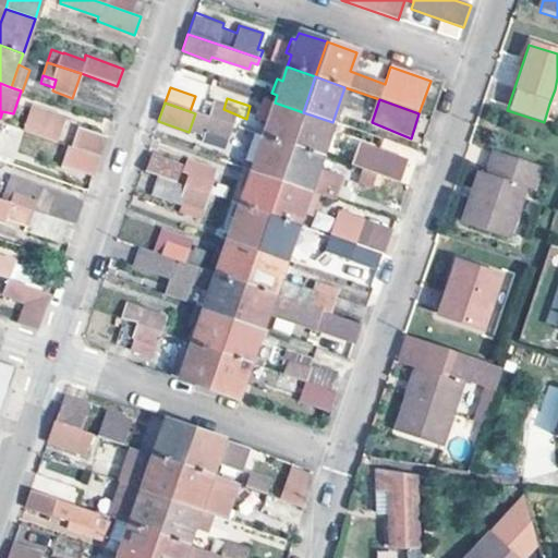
[(275,102),(263,137),(291,147),(303,112),(275,102)]
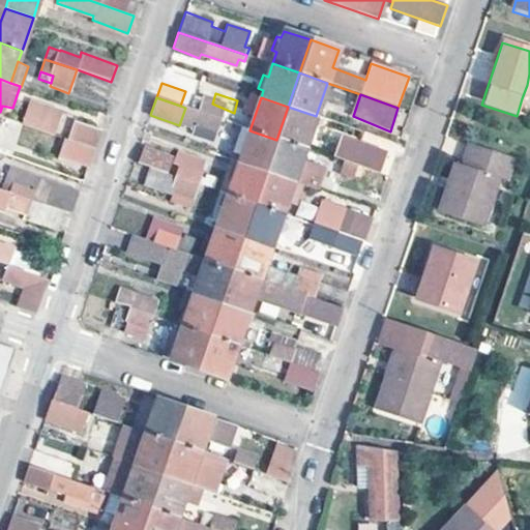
[(201,99),(196,112),(238,126),(242,116),(234,113),(212,104),(201,99)]
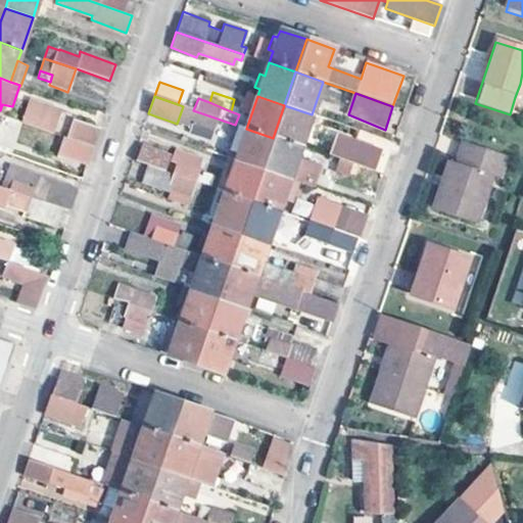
[(60,109),(32,99),(25,119),(36,123),(40,115),(56,121),(60,109)]
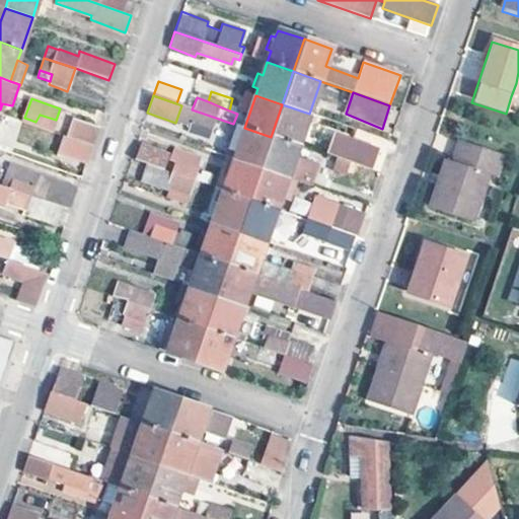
[(309,114),(282,104),(271,137),(297,146),(309,114)]
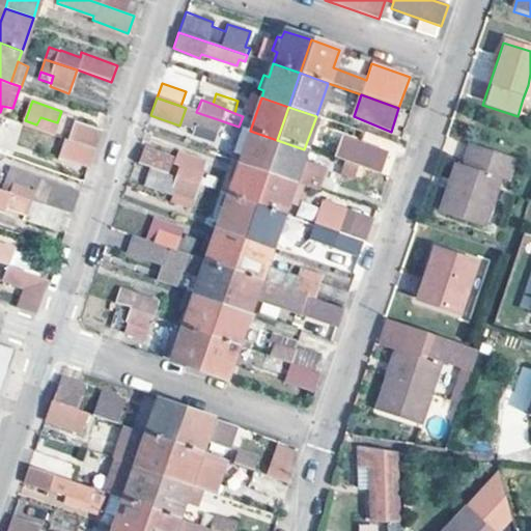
[(235,137),(239,127),(196,112),(188,109),(183,128),(193,131),(195,126),(218,134),(220,129),(225,130),(224,133),(235,137)]
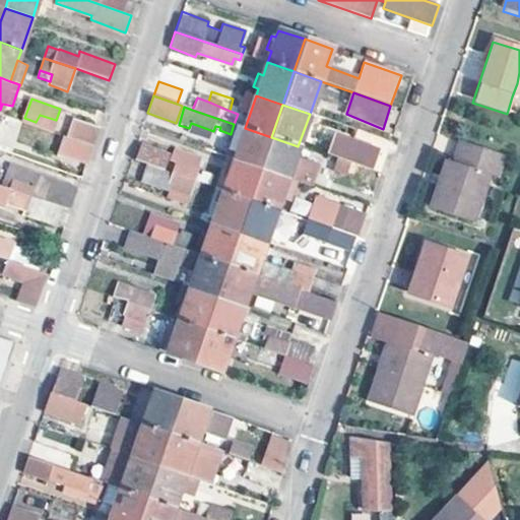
[(56,120),(40,115),(36,122),(24,118),(22,122),(52,132),(56,120)]
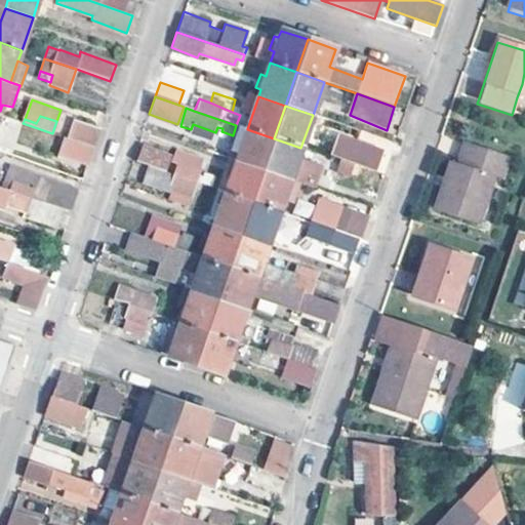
[(67,138),(93,148),(99,131),(74,122),(67,138)]
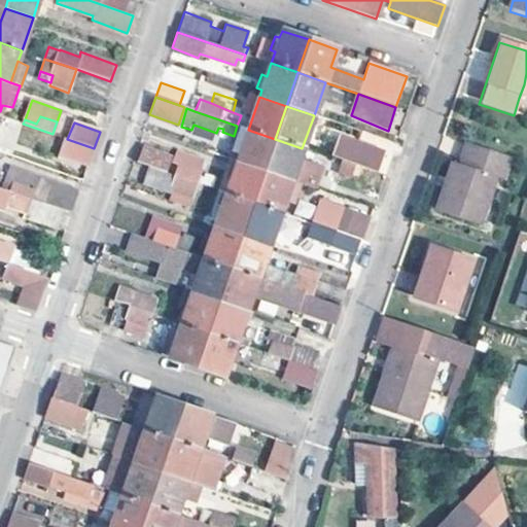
[(216,133),(194,125),(191,130),(189,135),(212,142),(216,133)]
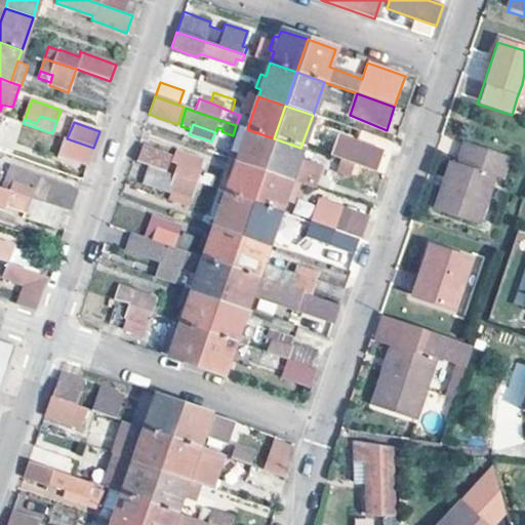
[(274,138),(247,129),(243,142),(236,139),(233,150),(235,151),(235,154),(239,155),(237,161),(263,170),(274,138)]
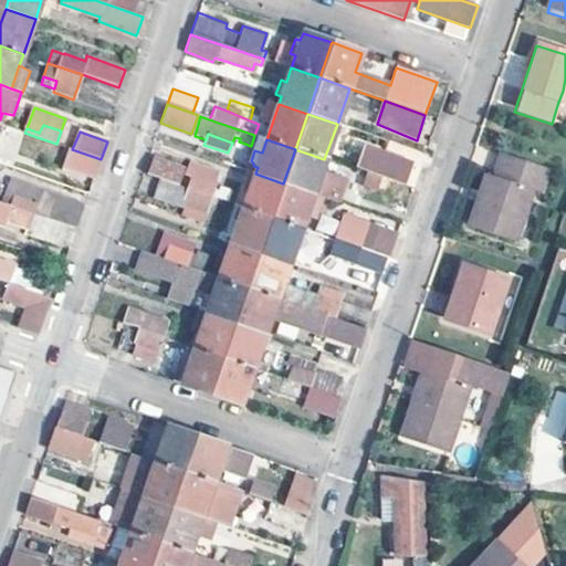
[(101,159),(72,149),(67,148),(62,167),(94,179),(101,159)]
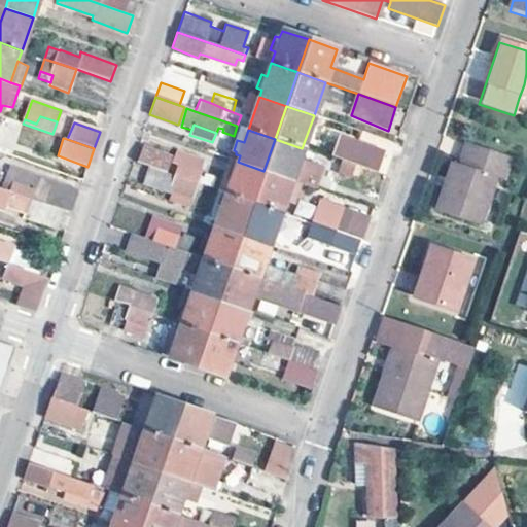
[(302,148),(275,139),(264,171),(291,180),(297,182),(312,187),(319,166),(299,157),(302,148)]
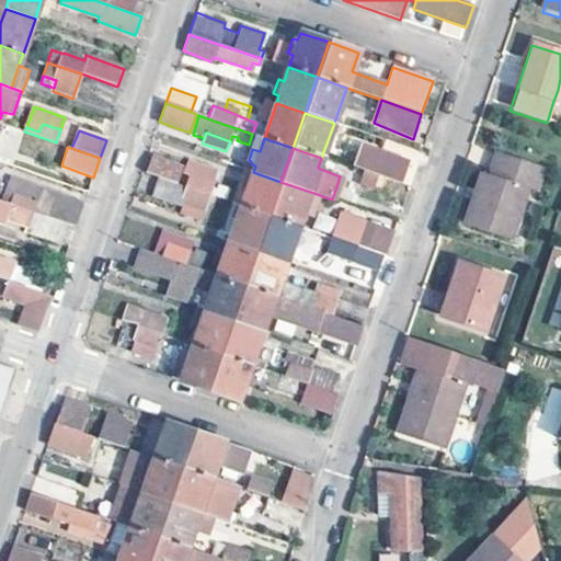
[(351,168),(356,170),(378,178),(401,185),(409,165),(358,148),(351,168)]
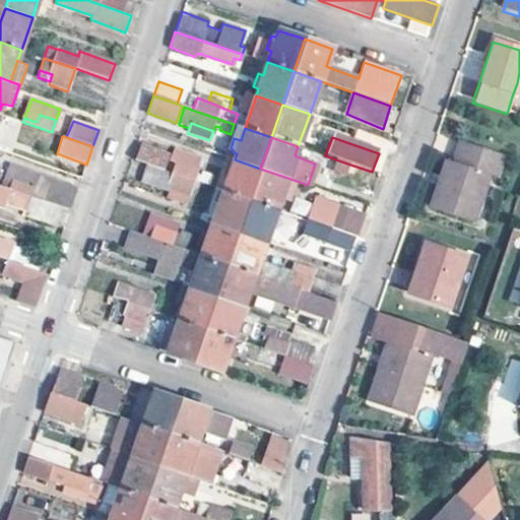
[(501,156),(459,143),(452,165),(445,164),(429,211),(470,225),(485,178),(494,180),(501,156)]
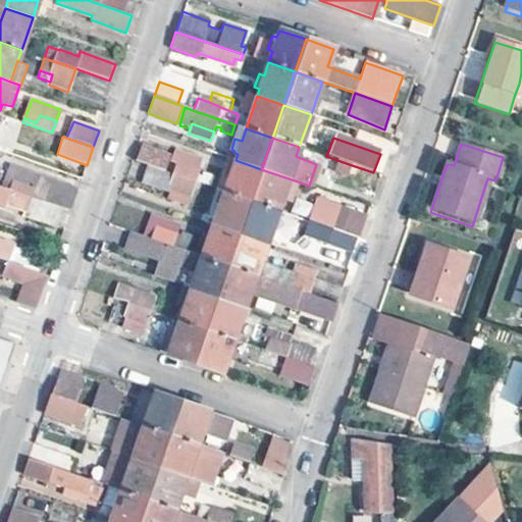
[(135,162),(147,166),(192,181),(199,184),(208,188),(211,176),(202,173),(200,178),(194,175),(196,169),(170,161),(170,158),(158,153),(158,154),(140,148),(135,162)]
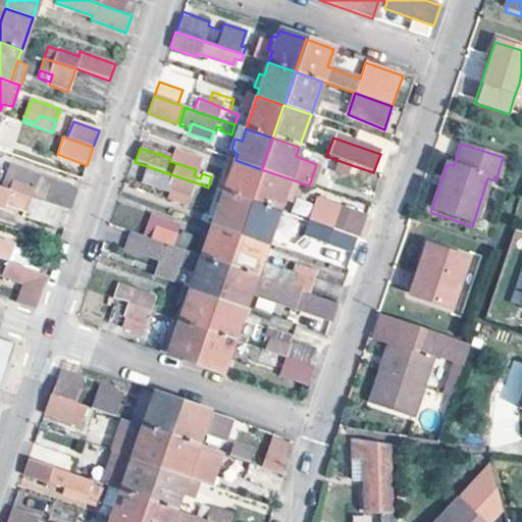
[(199,161),(173,151),(170,158),(170,161),(196,169),(199,161)]
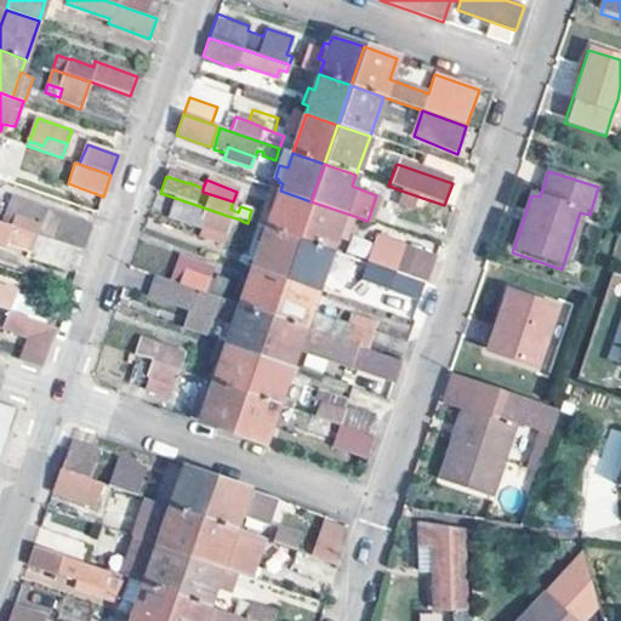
[(409,223),(419,197),(394,188),(386,215),(409,223)]
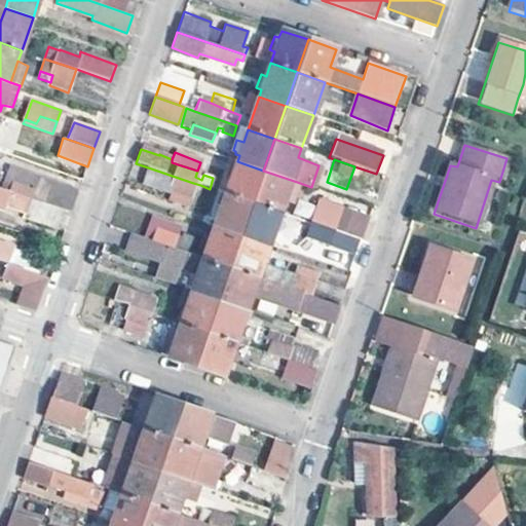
[(230,181),(225,194),(252,203),(263,171),(237,161),(234,168),(228,166),(224,178),(230,181)]
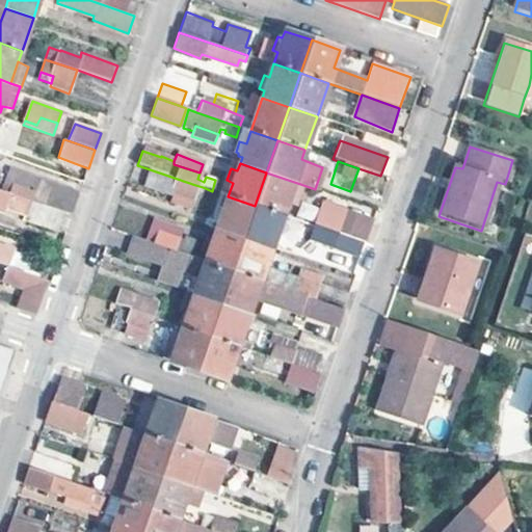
[(3,190),(65,213),(72,215),(79,193),(11,169),(3,190)]
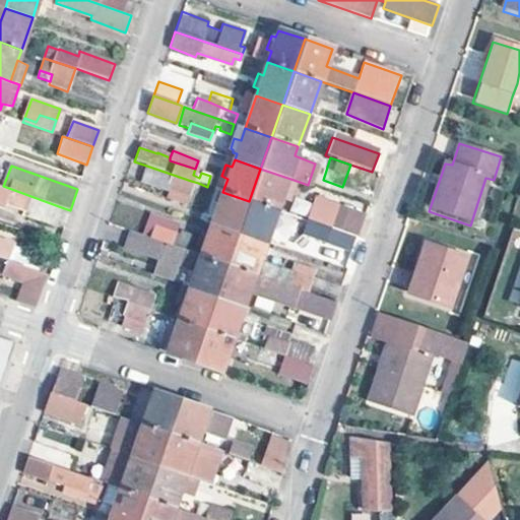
[(191,181),(146,166),(140,182),(165,191),(171,193),(173,189),(187,194),(189,188),(191,181)]
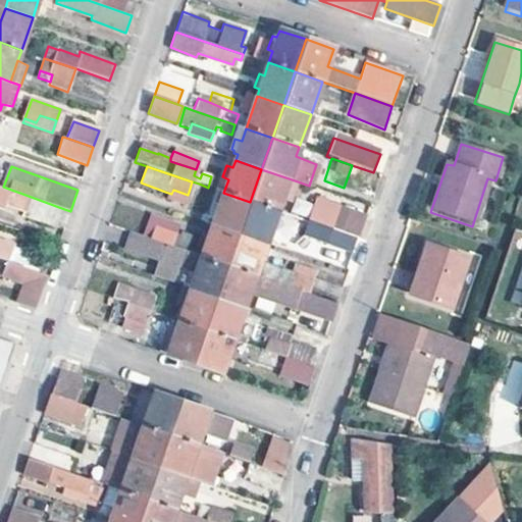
[(295,180),(289,178),(261,169),(250,202),(277,211),(281,198),(289,200),(295,180)]
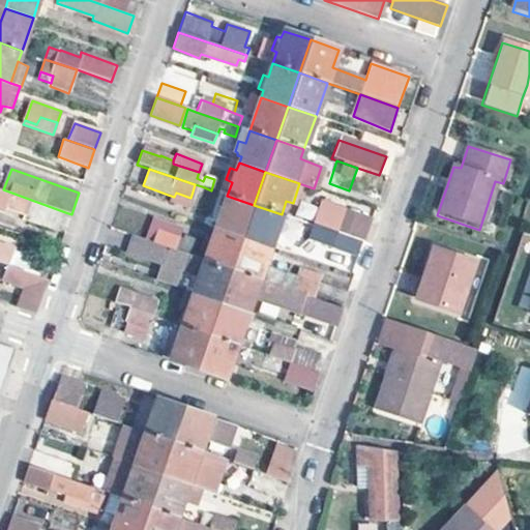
[(195,184),(193,192),(199,194),(202,186),(195,184)]
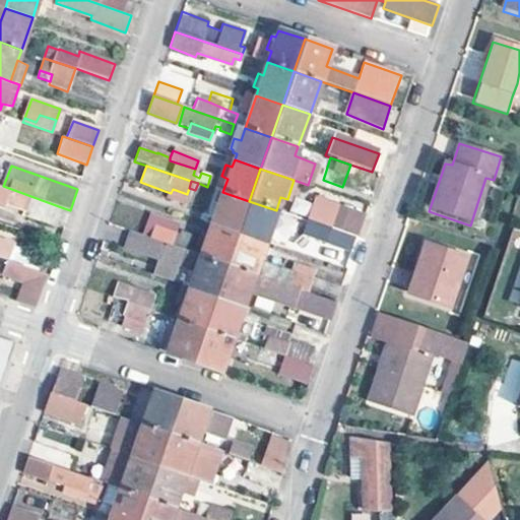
[(3,186),(0,185),(0,210),(4,211),(7,202),(26,208),(24,214),(57,226),(64,208),(3,186)]
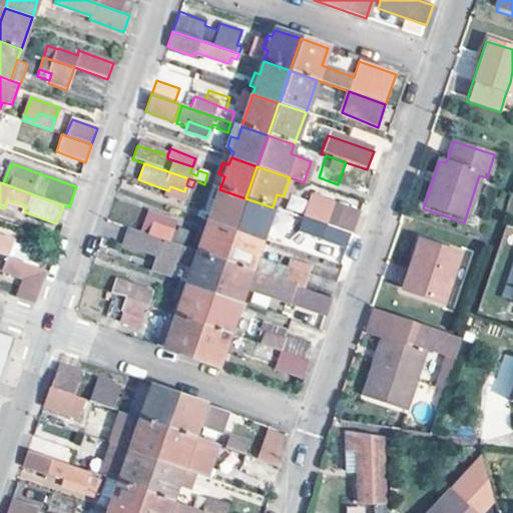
[(184,191),(170,186),(168,190),(162,188),(159,195),(180,203),(184,191)]
